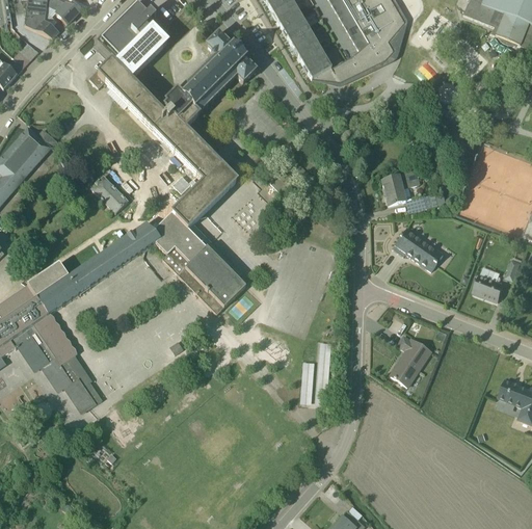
[(0,0),(0,25),(7,24),(5,15),(8,14),(6,0),(0,0)]
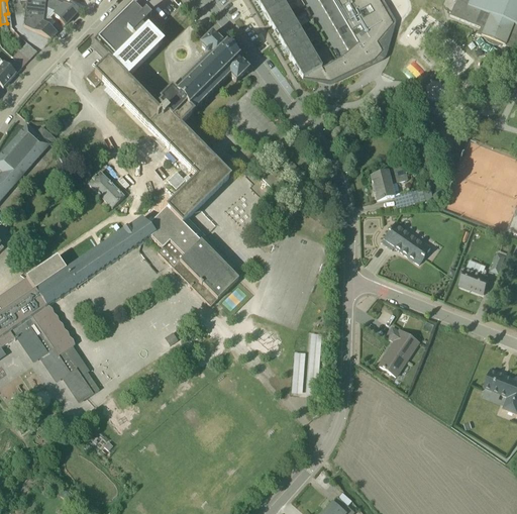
[(26,0),(23,28),(50,39),(57,33),(42,22),(44,5),(45,0),(26,0)]
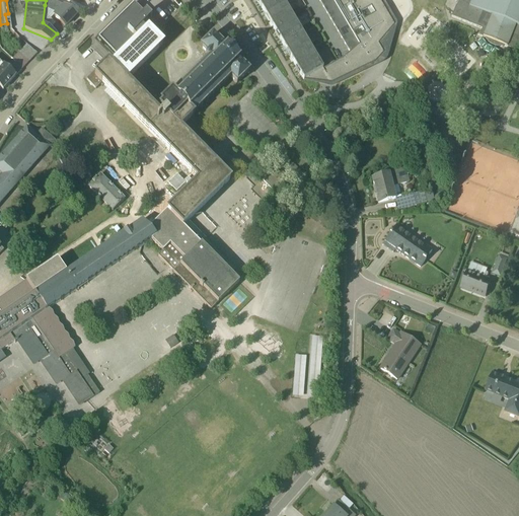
[(45,5),(55,10),(54,15),(66,24),(78,10),(53,0),(46,0),(45,5)]
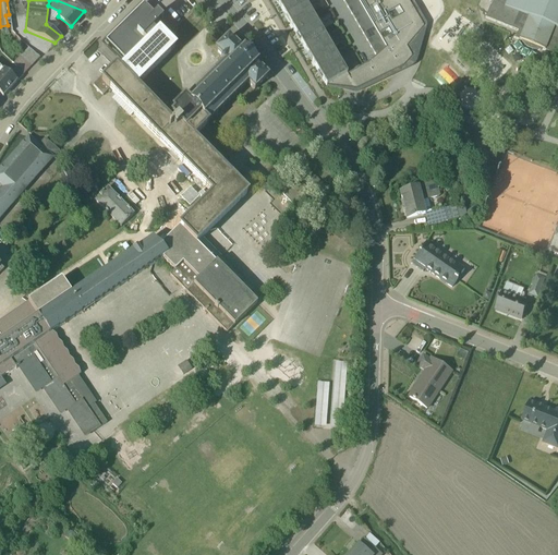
[(277,0),(281,9),(295,0),(277,0)]
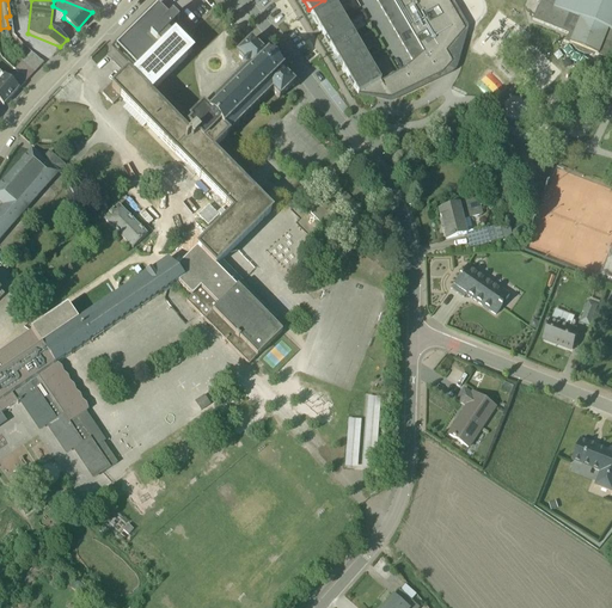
[(324,0),(308,10),(334,50),(356,37),(334,0),(324,0)]
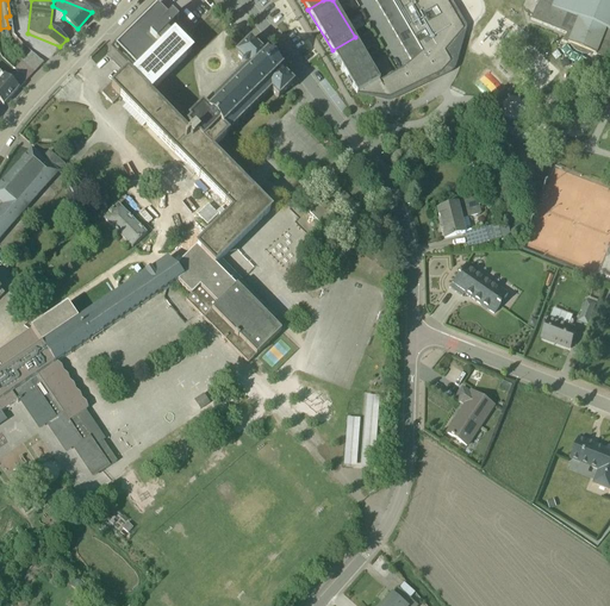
[(392,0),(421,49),(410,58),(405,62),(379,79),(358,92),(391,99),(452,69),(454,66),(466,24),(450,0),(392,0)]
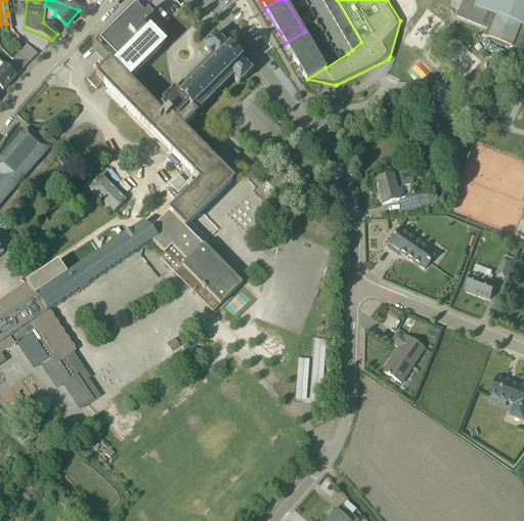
[(323,0),(352,50),(361,42),(337,0),(323,0)]
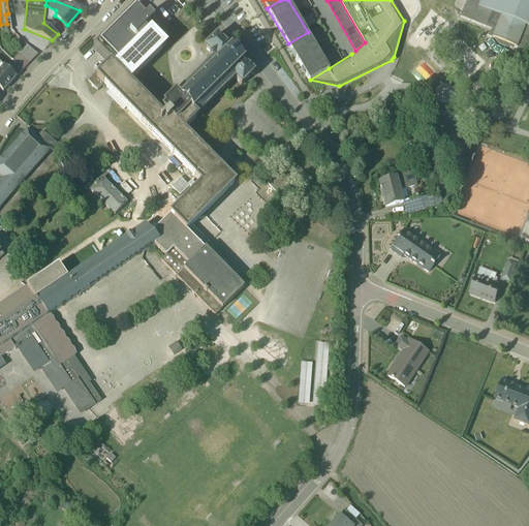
[(464,3),(460,14),(491,27),(488,34),(493,36),(495,40),(500,44),(504,45),(507,45),(514,44),(527,50),(528,43),(528,0),(466,0),(465,3),(464,3)]
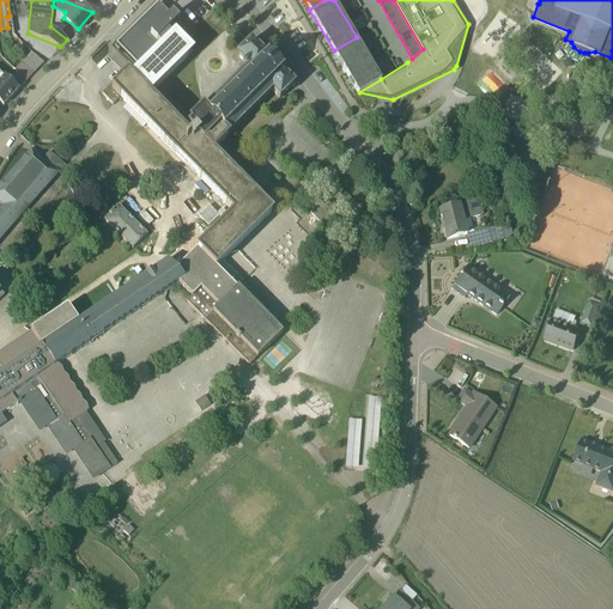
[(216,263),(222,259),(273,207),(213,148),(229,132),(204,107),(202,105),(187,120),(189,122),(186,126),(192,132),(190,133),(150,92),(193,50),(184,41),(193,31),(173,11),(170,14),(164,8),(157,1),(115,43),(138,66),(131,73),(127,68),(120,77),(117,74),(102,90),(113,102),(120,96),(126,102),(122,105),(141,126),(145,122),(193,170),(231,209),(210,231),(205,226),(192,239),(216,263)]
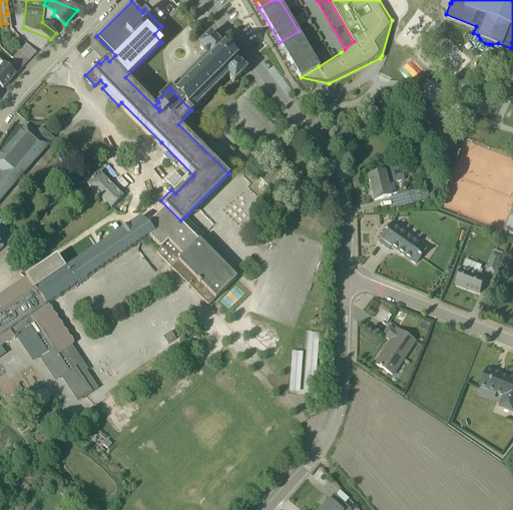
[(280,42),(301,77),(319,66),(299,31),(280,42)]
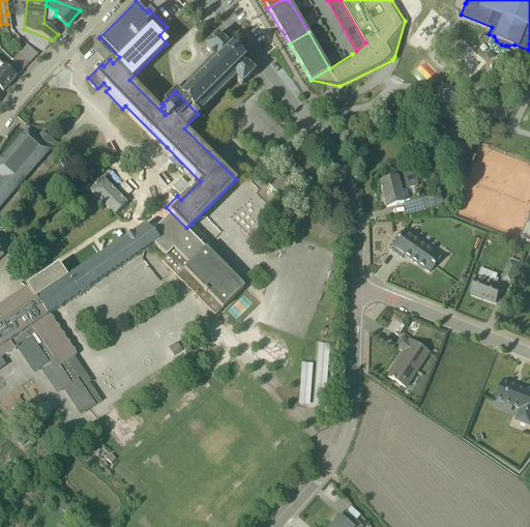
[(176,92),(198,114),(235,78),(241,84),(254,70),(253,69),(243,60),(242,59),(231,48),(231,47),(230,47),(216,33),(203,46),(210,53),(209,55),(209,56),(210,57),(211,58),(176,92)]
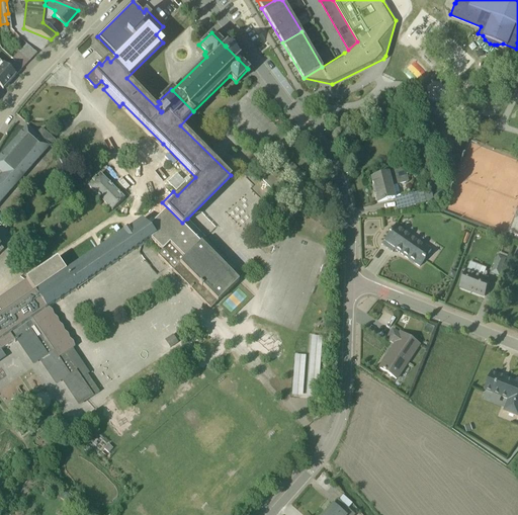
[(22,65),(36,51),(26,41),(12,56),(22,65)]
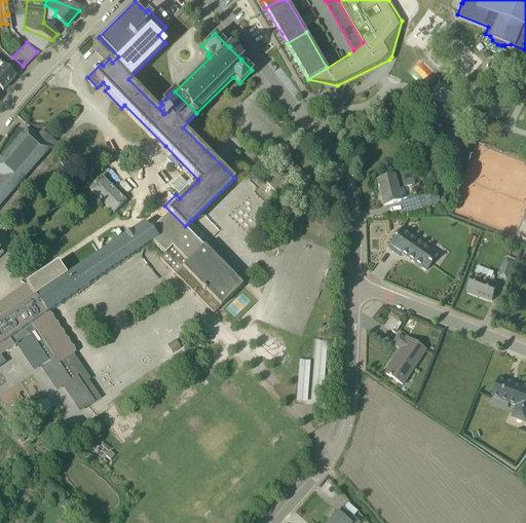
[(7,83),(15,74),(0,60),(0,86),(3,89),(6,85),(7,83)]
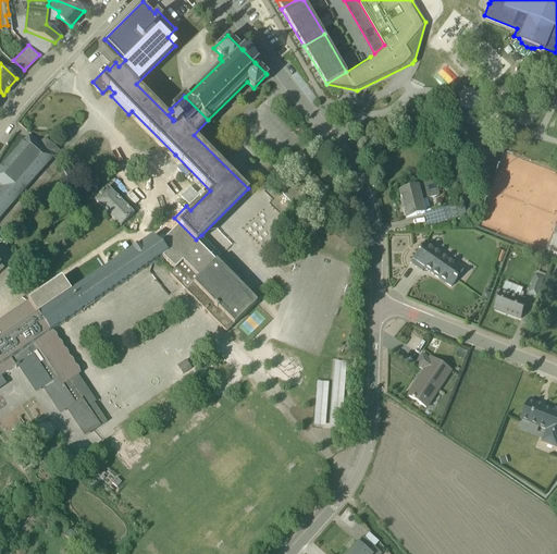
[(457,118),(454,119),(459,135),(462,133),(457,118)]
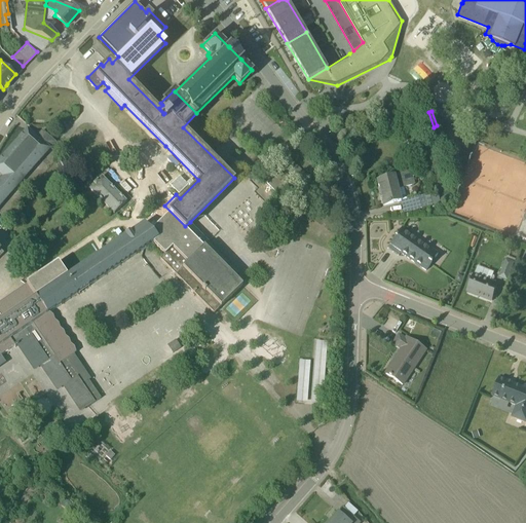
[(0,254),(3,251),(0,248),(0,203),(49,147),(36,135),(27,126),(0,156),(0,173),(2,175),(0,176),(0,254)]
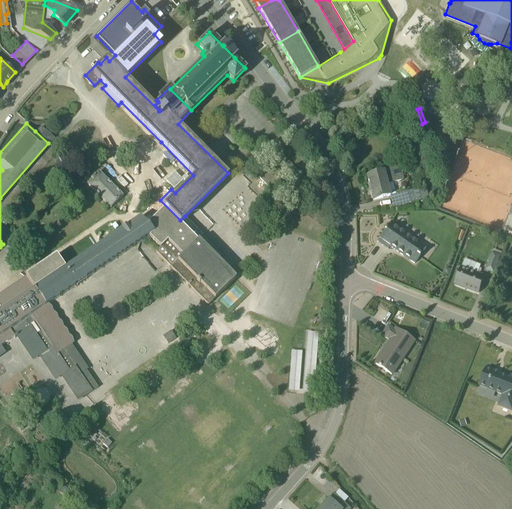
[(35,131),(48,143),(54,136),(40,125),(35,131)]
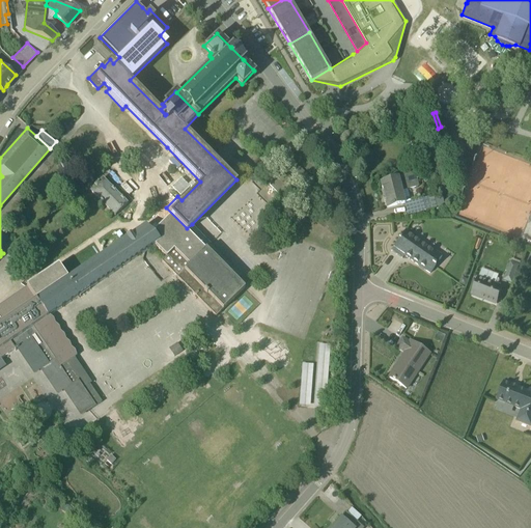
[(299,183),(281,166),(268,179),(285,197),(299,183)]
